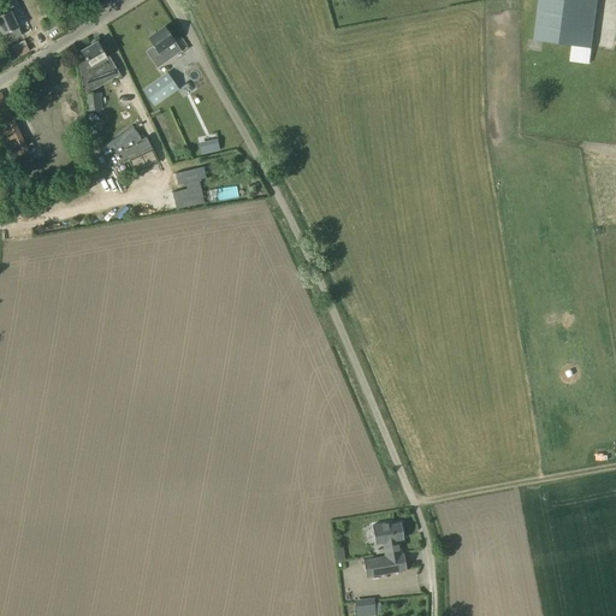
[(31,0),(24,0),(13,4),(19,23),(37,18),(31,0)]
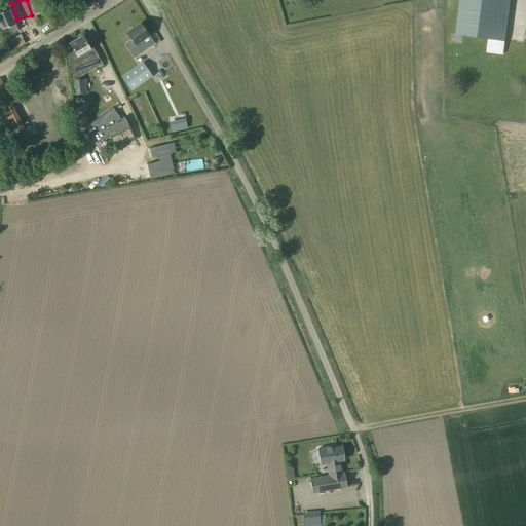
[(444,9),(444,24),(453,25),(453,20),(457,21),(455,35),(488,39),(486,51),(503,53),(508,16),(510,0),(459,0),(458,11),(444,9)]
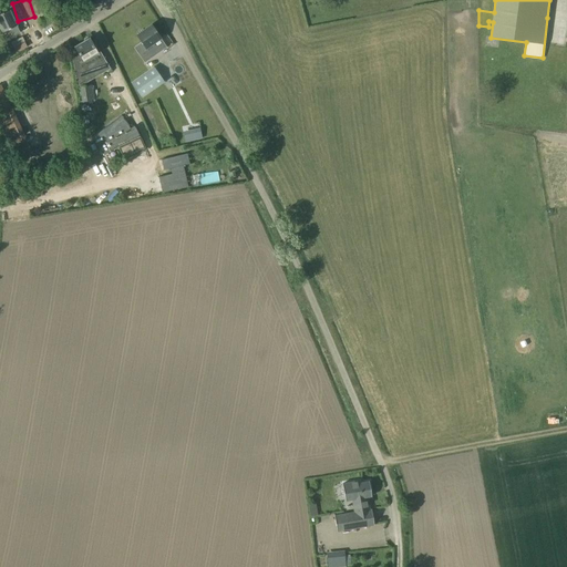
[(0,27),(2,32),(17,26),(9,9),(0,13),(0,27)]
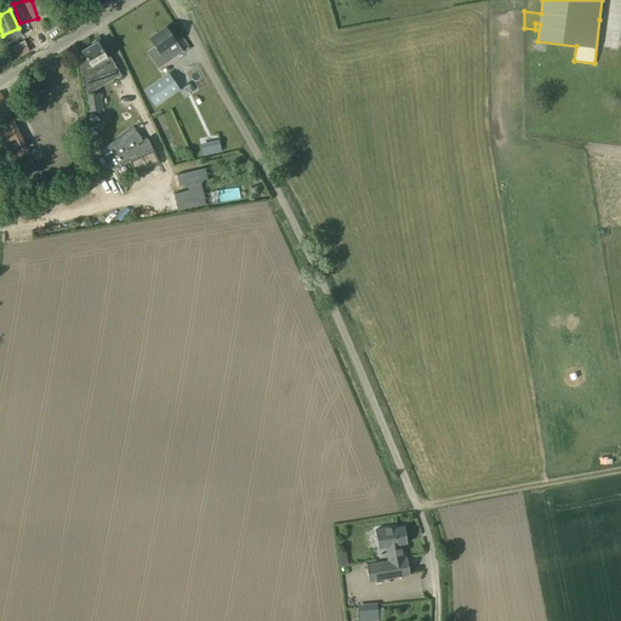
[(149,38),(155,46),(146,52),(158,69),(167,62),(165,60),(172,55),(167,47),(176,41),(165,27),(149,38)]
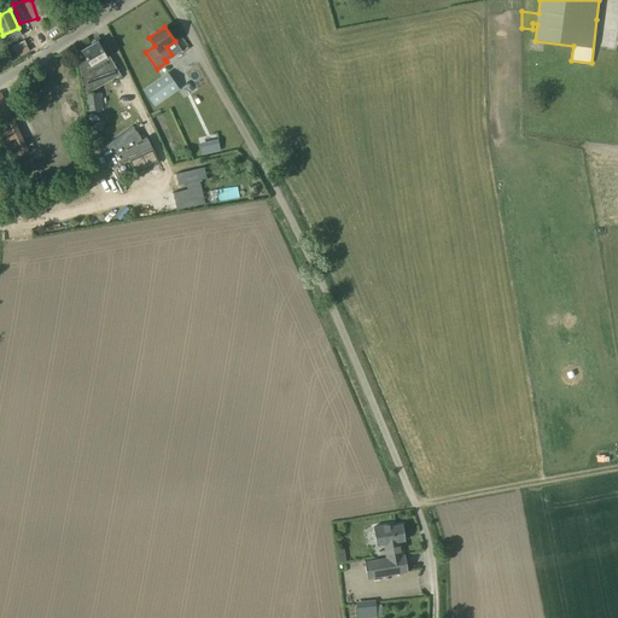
[(109,74),(117,69),(104,47),(101,48),(97,41),(81,51),(86,59),(79,63),(82,85),(106,70),(109,74)]
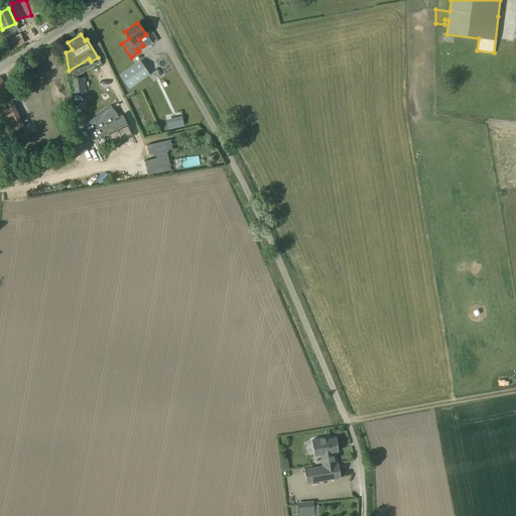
[(140,59),(119,75),(129,89),(150,74),(140,59)]
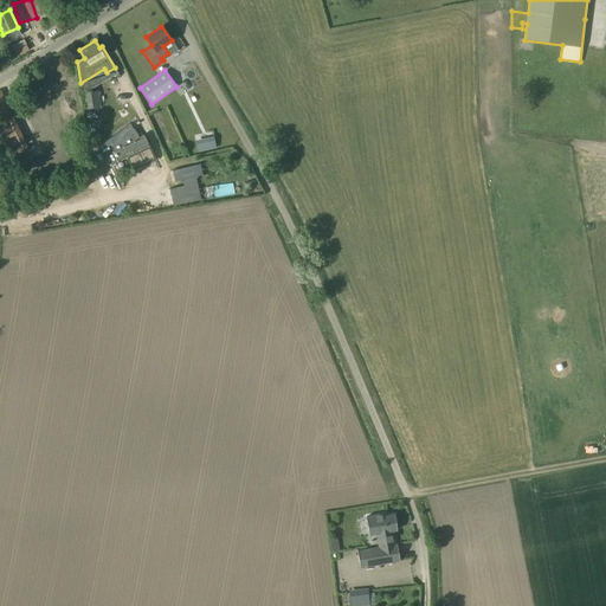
[(0,116),(10,111),(0,90),(0,116)]
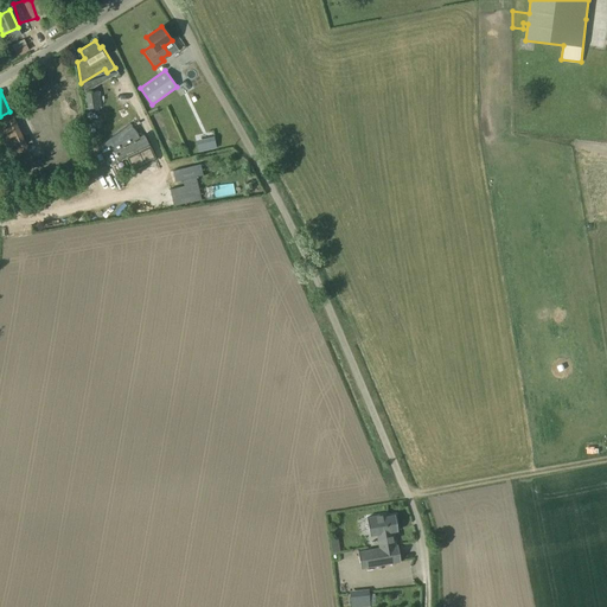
[(100,107),(97,91),(83,94),(85,108),(100,107)]
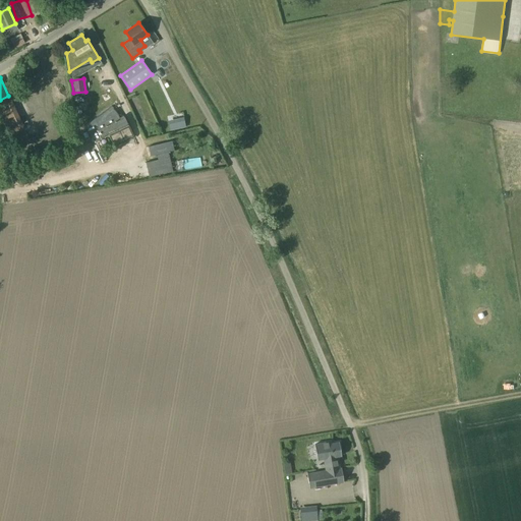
[(14,94),(19,92),(14,80),(9,82),(14,94)]
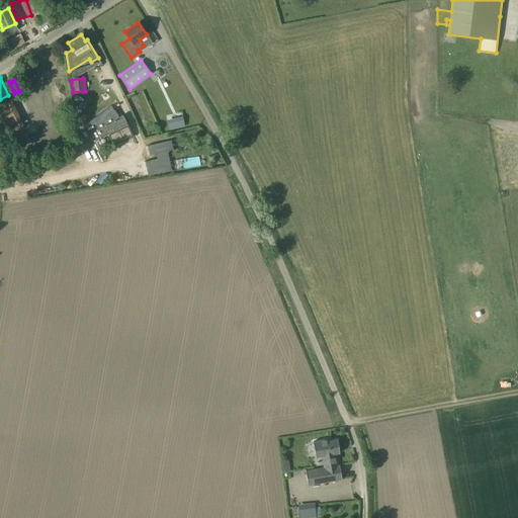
[(0,101),(0,111),(15,142),(28,136),(9,97),(0,101)]
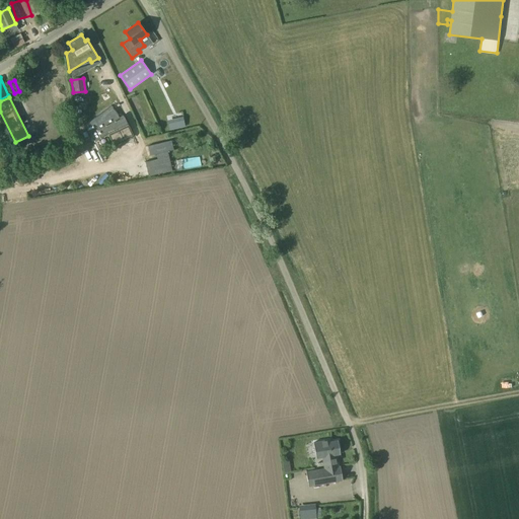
[(83,126),(90,135),(98,130),(104,125),(119,116),(112,105),(83,126)]
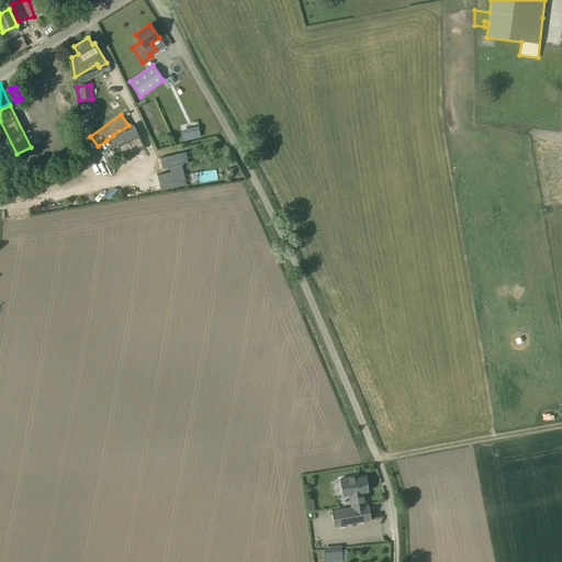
[(179,126),(183,141),(200,136),(197,121),(179,126)]
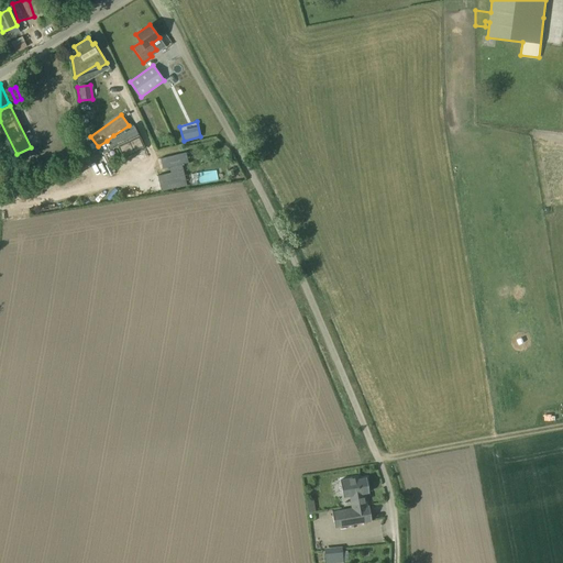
[(113,135),(107,141),(110,148),(117,145),(122,156),(123,158),(134,154),(145,148),(134,125),(113,135)]
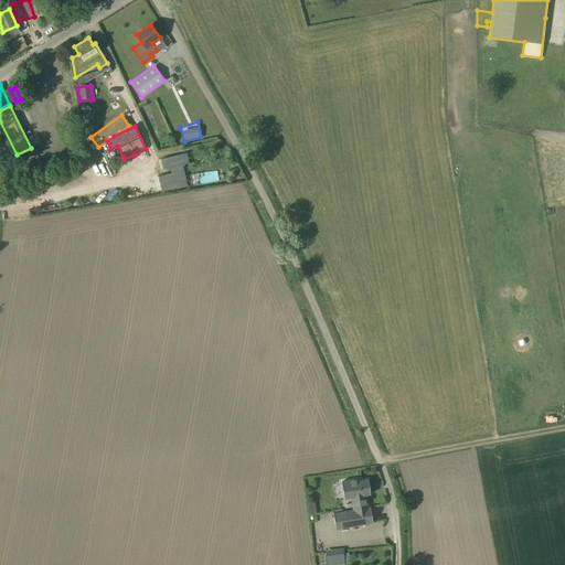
[(368,508),(365,494),(370,494),(368,480),(359,481),(358,479),(341,482),(343,499),(354,497),(356,510),(333,514),(336,529),(347,528),(372,523),(370,508),(368,508)]
